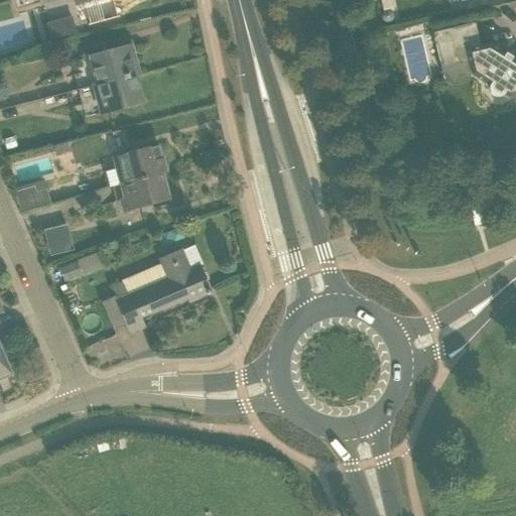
[(382,20),(387,23),(391,22),(393,18),(392,13),(388,11),(384,12),(381,16),(382,20)]
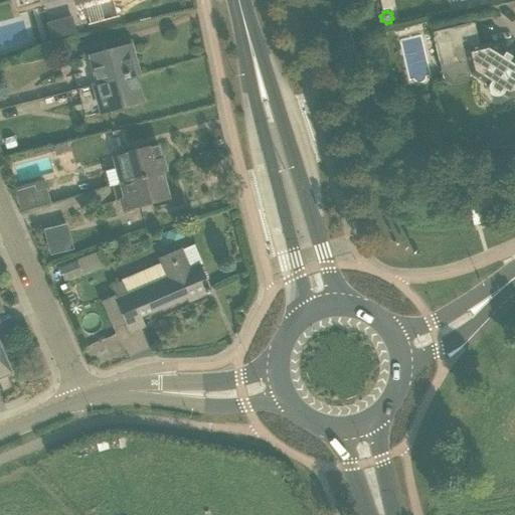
[(52,38),(78,32),(74,16),(48,22),(52,38)]
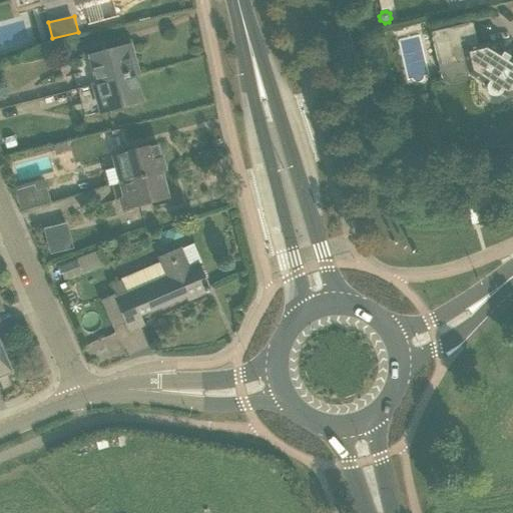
[(438,61),(439,67),(443,80),(449,84),(464,81),(467,75),(487,86),(486,86),(486,89),(487,92),(489,94),(491,95),(493,96),(495,96),(498,96),(501,95),(506,97),(512,95),(512,60),(509,58),(510,57),(503,52),(502,54),(487,44),(478,46),(472,22),(431,32),(433,39),(431,39),(437,61),(438,61)]
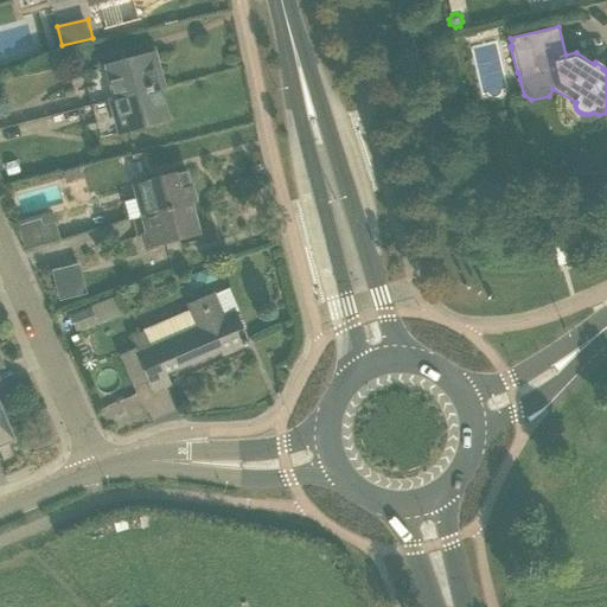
[(154,55),(103,68),(112,97),(107,100),(108,104),(159,90),(158,88),(163,87),(154,55)]
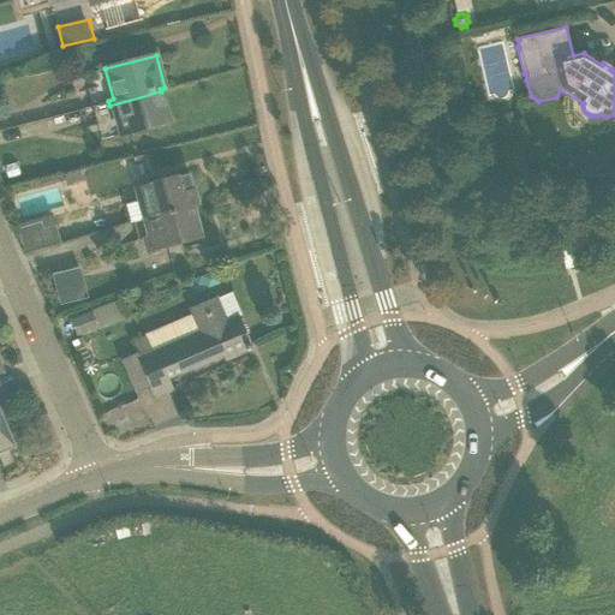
[(109,106),(117,136),(169,121),(161,91),(109,106)]
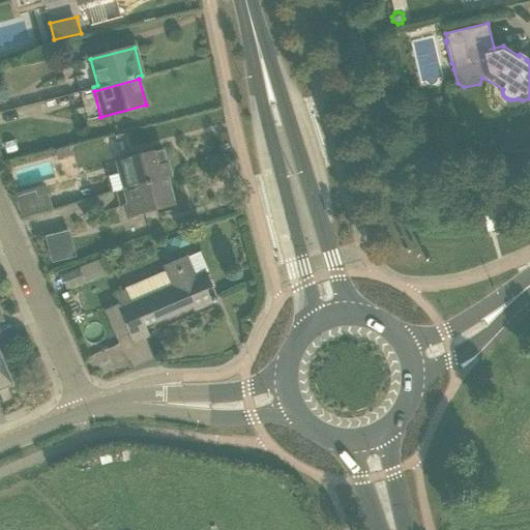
[(74,157),(70,146),(54,150),(57,162),(74,157)]
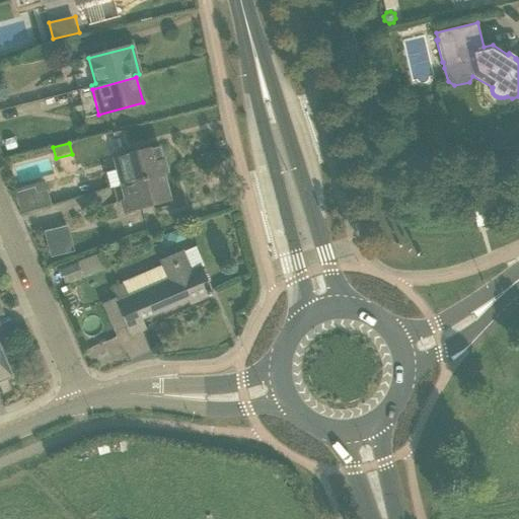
[(159,146),(139,152),(112,159),(119,187),(163,174),(166,173),(159,146)]
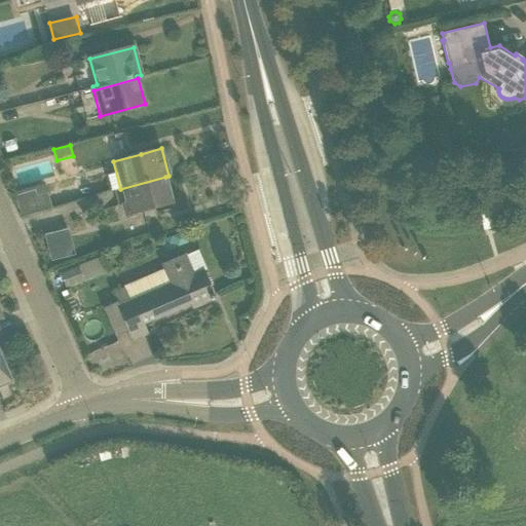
[(121,203),(124,216),(172,202),(165,177),(120,189),(124,202),(121,203)]
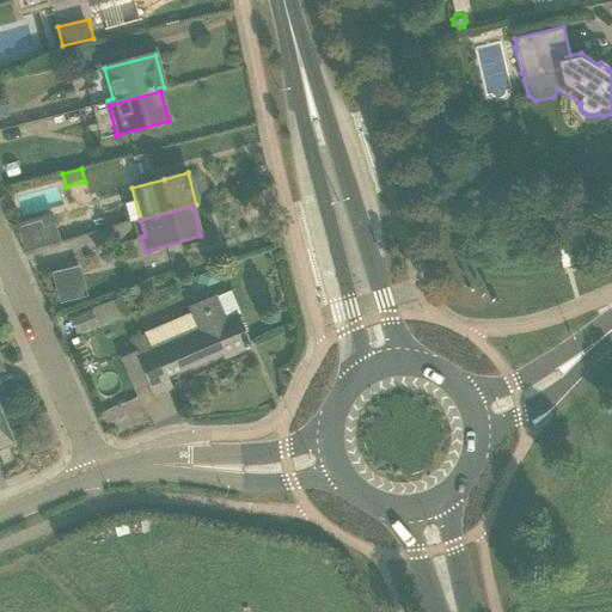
[(26,250),(61,243),(55,214),(20,220),(26,250)]
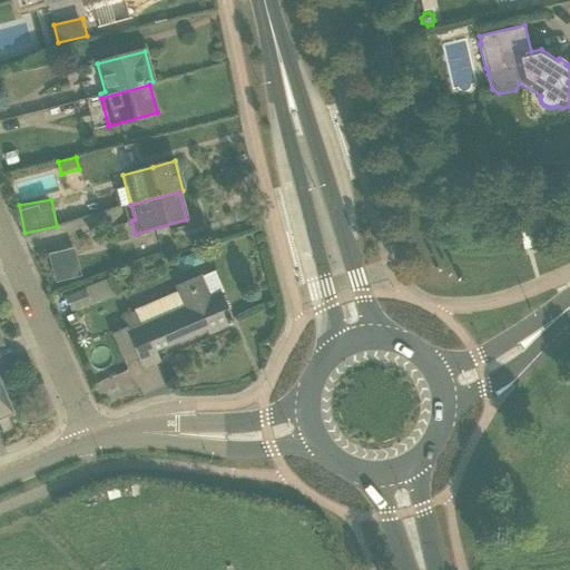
[(520,234),(521,235),(524,249),(536,246),(531,232),(527,233),(520,234)]
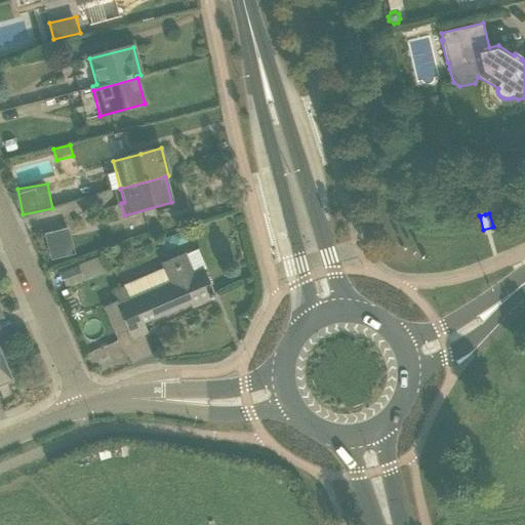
[(46,233),(50,259),(76,255),(72,228),(46,233)]
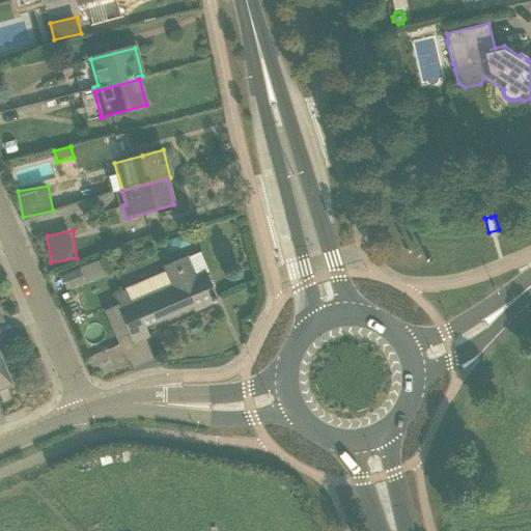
[(127,246),(115,249),(119,260),(130,257),(127,246)]
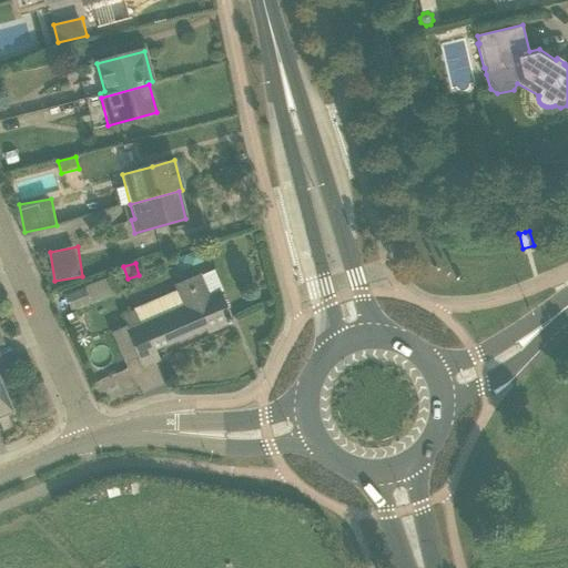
[(91,304),(117,294),(110,277),(84,287),(91,304)]
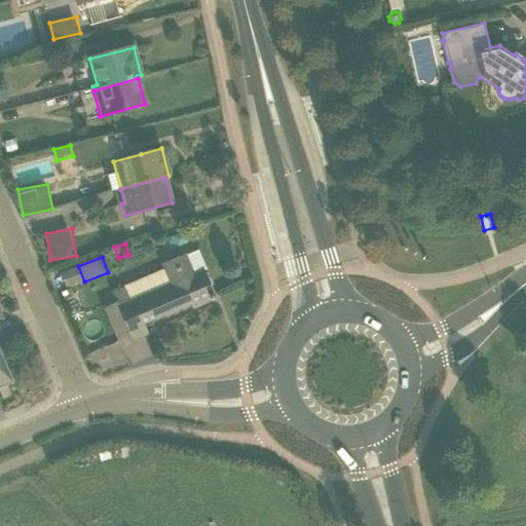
[(133,338),(146,332),(142,324),(191,302),(193,306),(209,299),(215,297),(212,292),(202,271),(191,276),(183,257),(161,266),(163,270),(124,287),(129,300),(117,305),(133,338)]
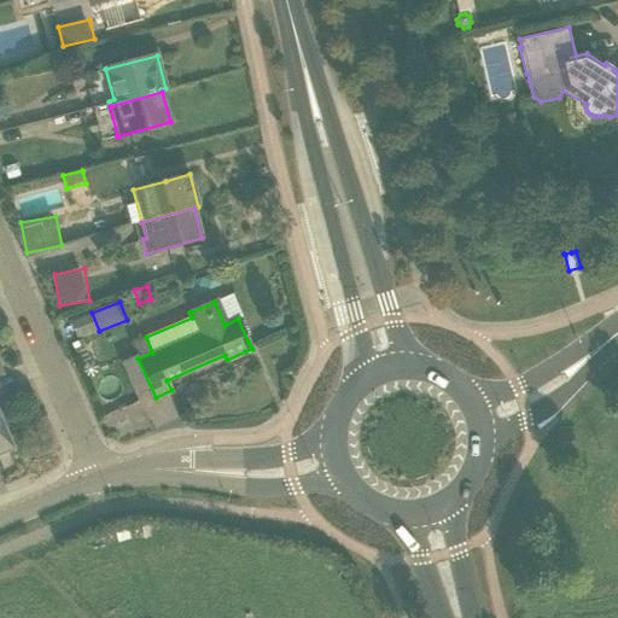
[(98,331),(92,313),(71,321),(77,338),(98,331)]
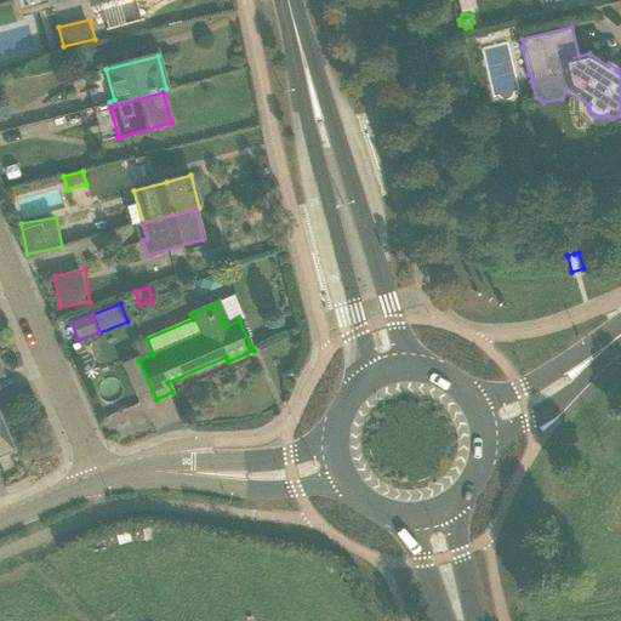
[(0,457),(16,451),(0,414),(0,457)]
